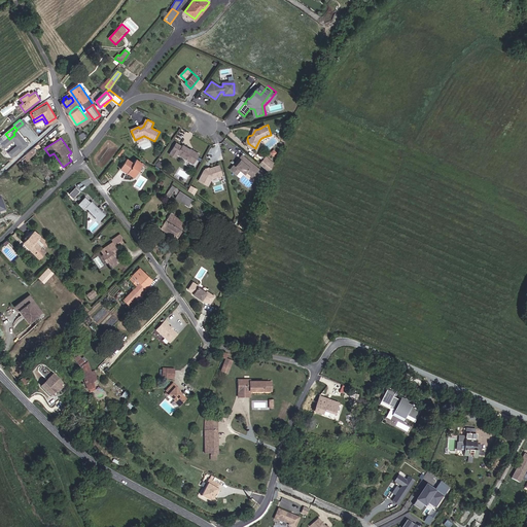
[(201,153),(183,144),(178,153),(195,165),(201,153)]
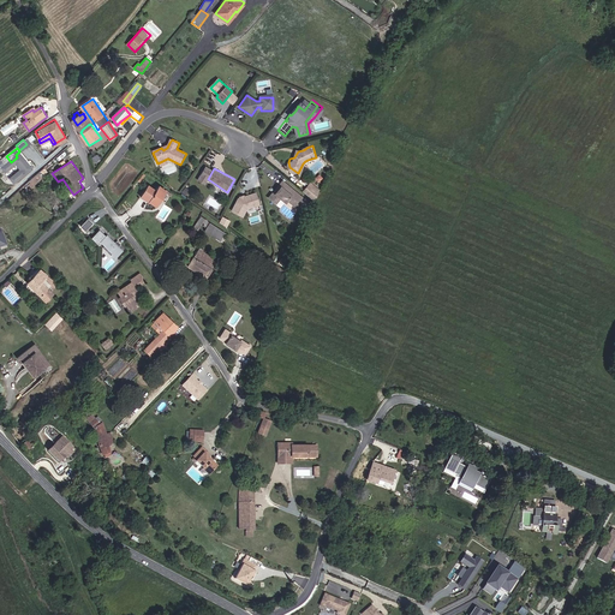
[(25,185),(30,190),(42,178),(37,173),(25,185)]
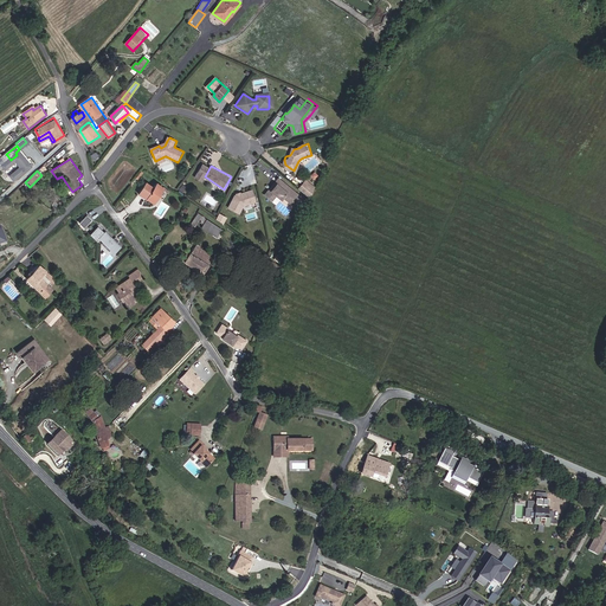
[(311,184),(302,176),(296,184),(308,193),(311,184)]
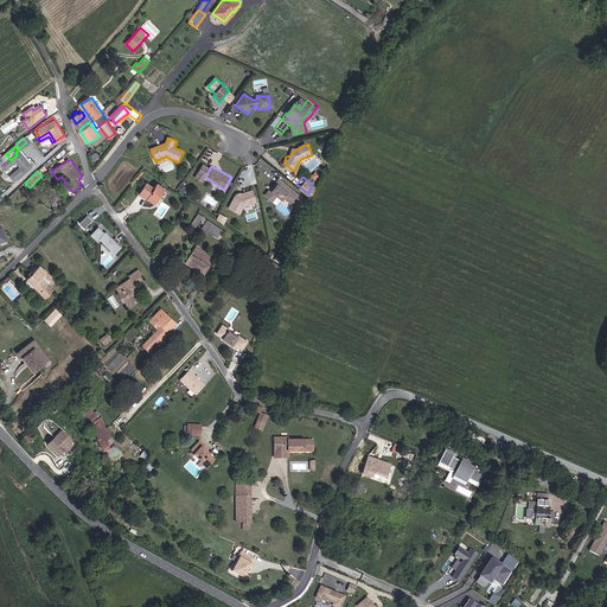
[(305,198),(280,178),(266,196),(274,203),(279,197),(283,202),(286,199),(296,208),(305,198)]
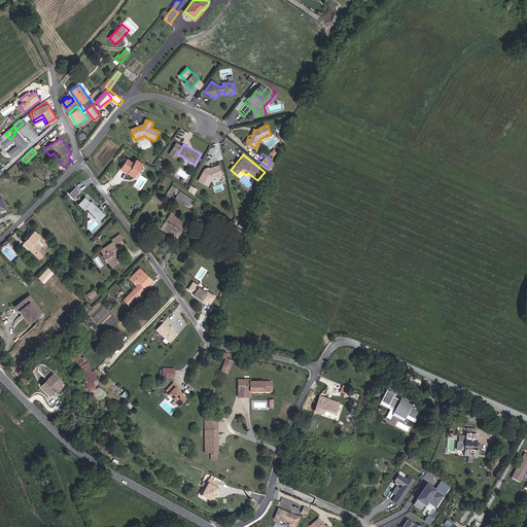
[(135,163),(128,159),(121,169),(135,178),(144,165),(137,160),(135,163)]
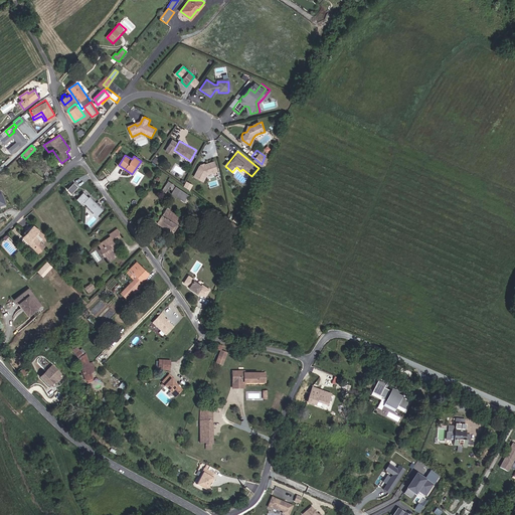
[(204,182),(208,174),(218,171),(215,161),(205,165),(202,166),(200,166),(195,177),(204,182)]
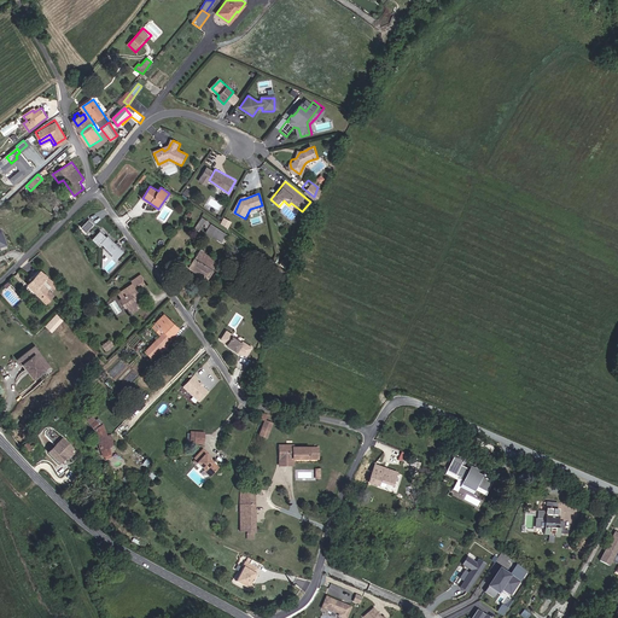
[(203,225),(208,227),(210,222),(202,217),(196,228),(199,231),(203,225)]
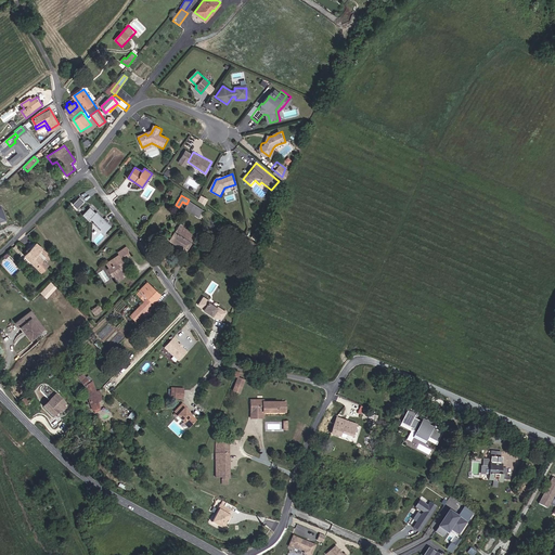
[(81,197),(74,205),(78,209),(86,202),(81,197)]
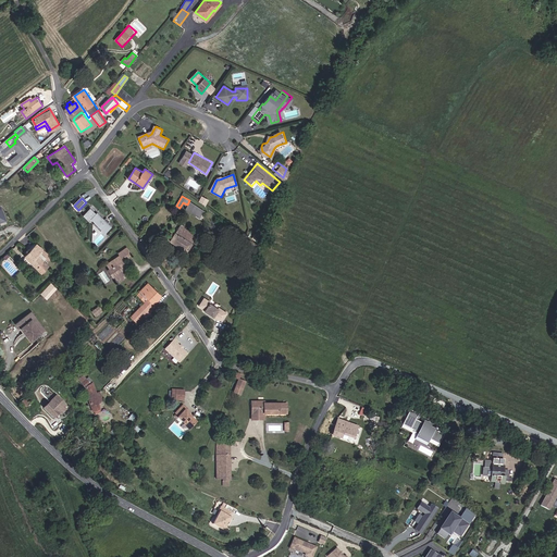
[(206,211),(192,202),(186,209),(201,219),(206,211)]
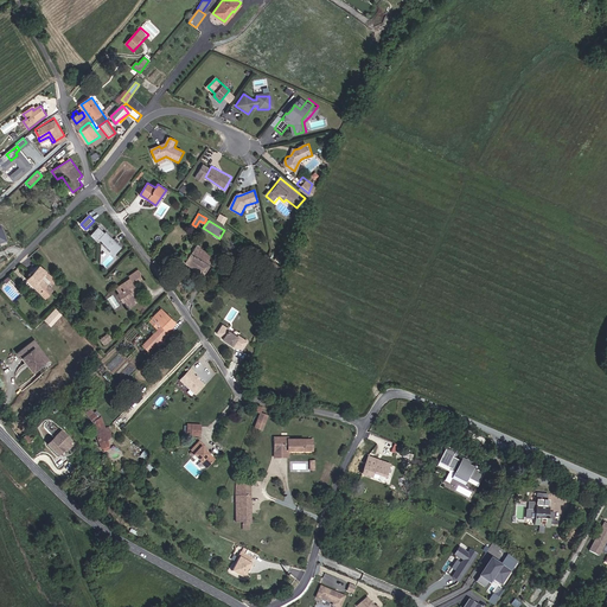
[(122,247),(106,231),(98,238),(103,242),(112,250),(115,254),(122,247)]
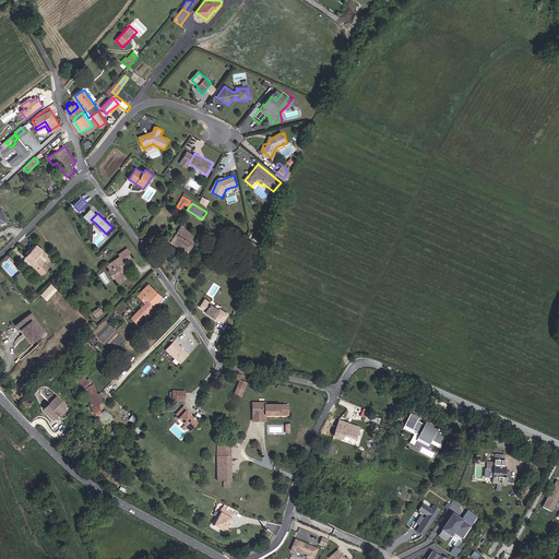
[(103,230),(95,223),(94,224),(102,232),(103,230)]
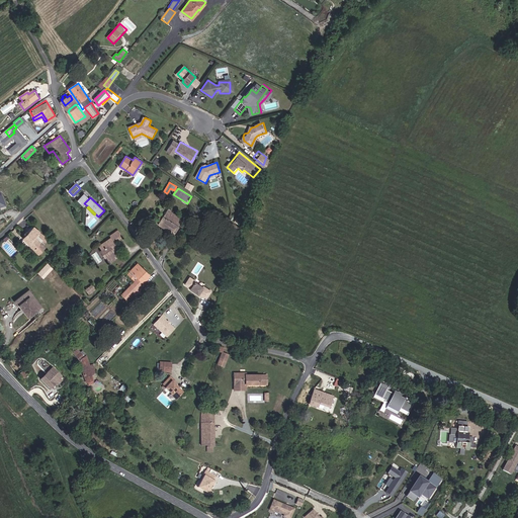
[(184,220),(169,209),(158,226),(175,235),(184,220)]
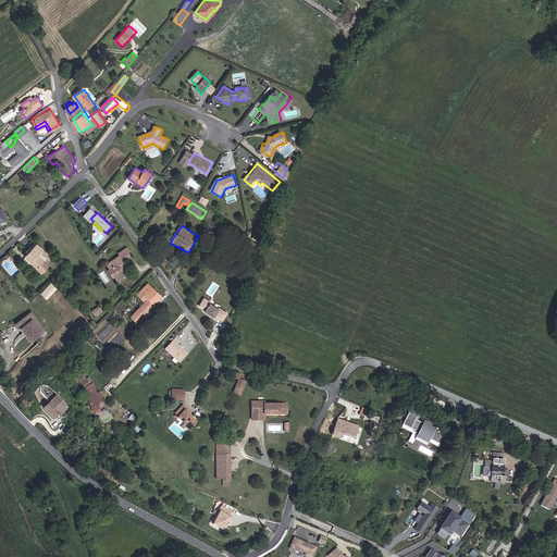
[(45,250),(37,245),(25,257),(41,275),(50,267),(39,256),(45,250)]
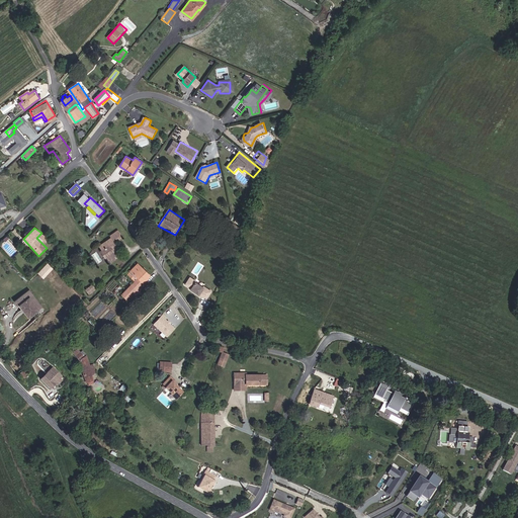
[(114,241),(120,237),(116,231),(111,235),(114,241)]
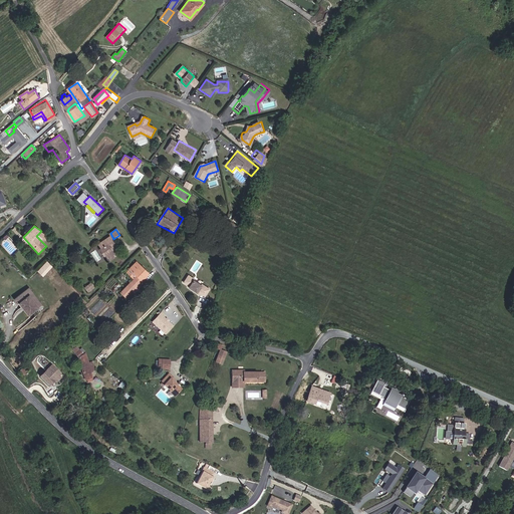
[(113,245),(113,244),(111,241),(113,240),(113,239),(110,233),(108,234),(108,237),(97,244),(97,246),(98,248),(99,253),(103,255),(104,257),(106,258),(108,261),(112,258),(110,256),(112,254),(110,250),(110,247),(112,246),(113,245)]
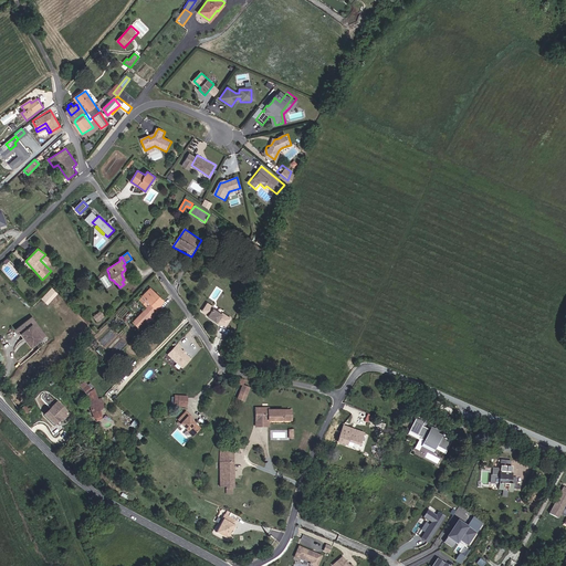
[(105,274),(100,279),(106,287),(112,284),(105,274)]
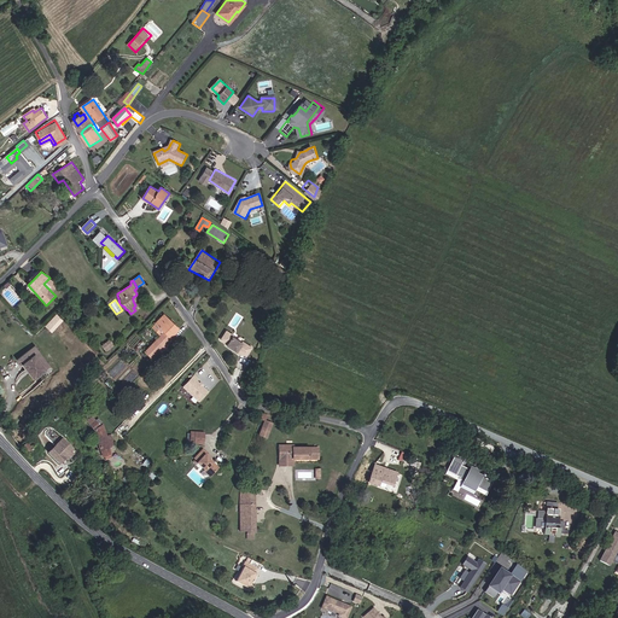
[(172,336),(179,327),(165,314),(157,322),(165,331),(172,336)]
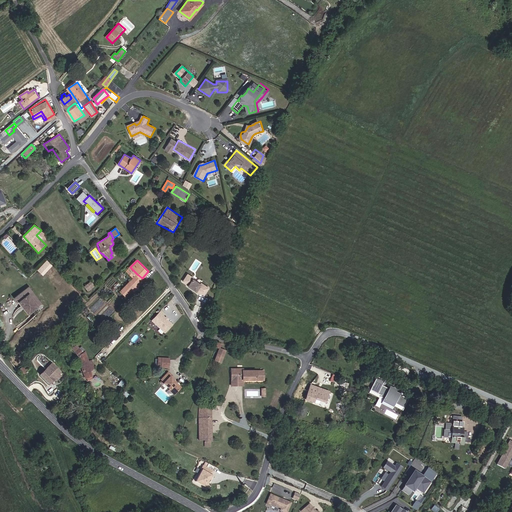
[(138,283),(142,278),(137,274),(133,278),(138,283)]
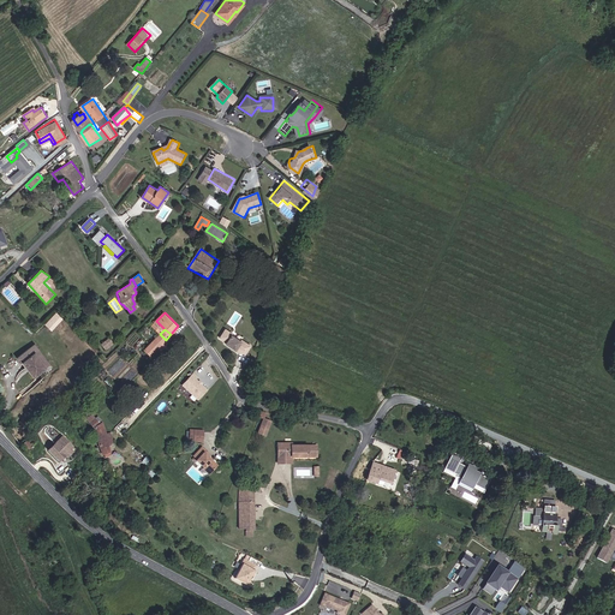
[(233,334),(226,329),(221,336),(228,340),(227,342),(237,348),(238,347),(242,350),(246,353),(251,346),(243,340),(242,341),(232,335),(233,334)]
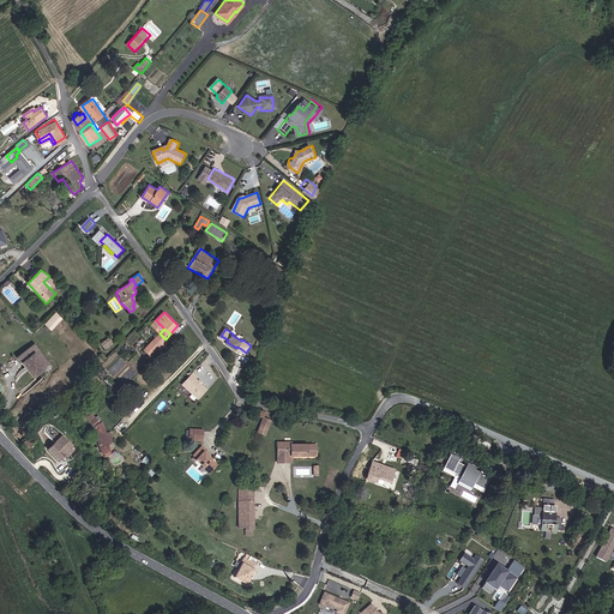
[(162,348),(168,342),(166,339),(160,333),(145,348),(151,354),(160,345),(162,348)]
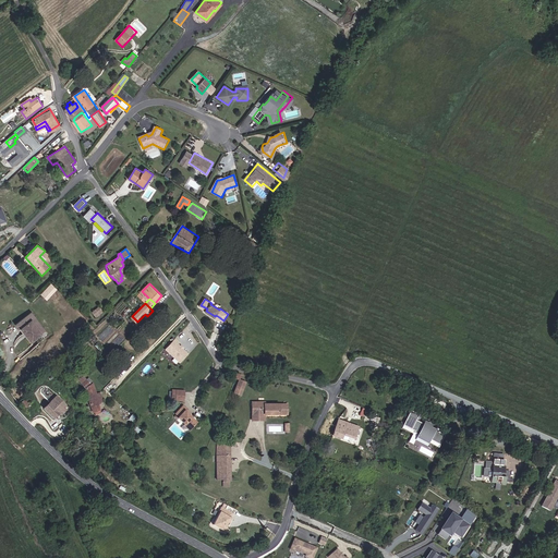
[(106,313),(100,306),(96,310),(100,316),(106,313)]
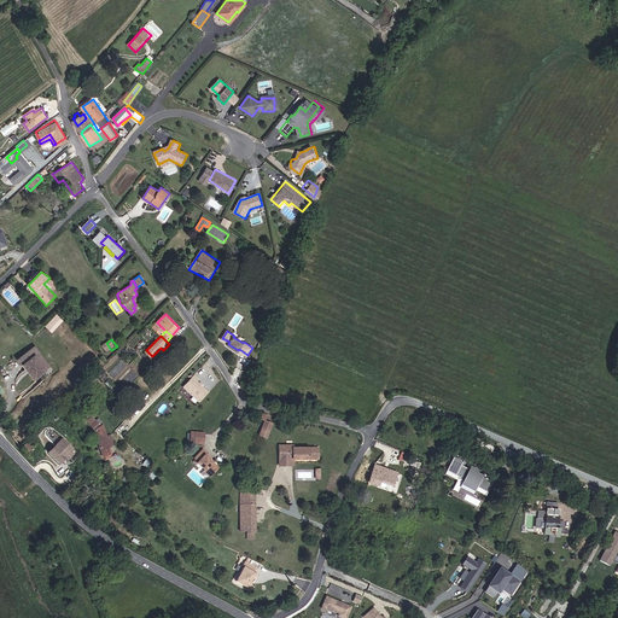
[(10,359),(15,363),(16,362),(27,353),(40,369),(45,365),(28,344),(10,359)]
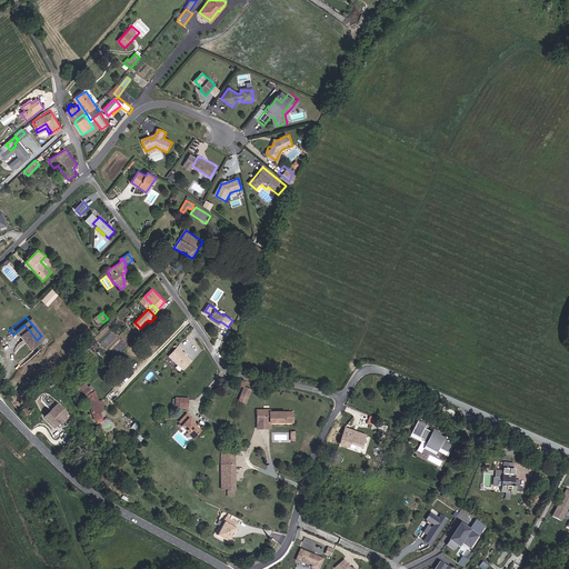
[(27,348),(37,340),(25,325),(15,333),(27,348)]
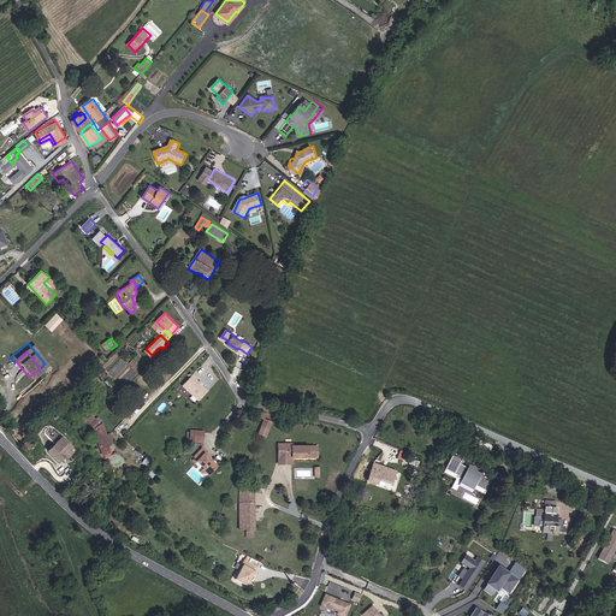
[(27,378),(29,377),(16,361),(15,362),(27,378)]
